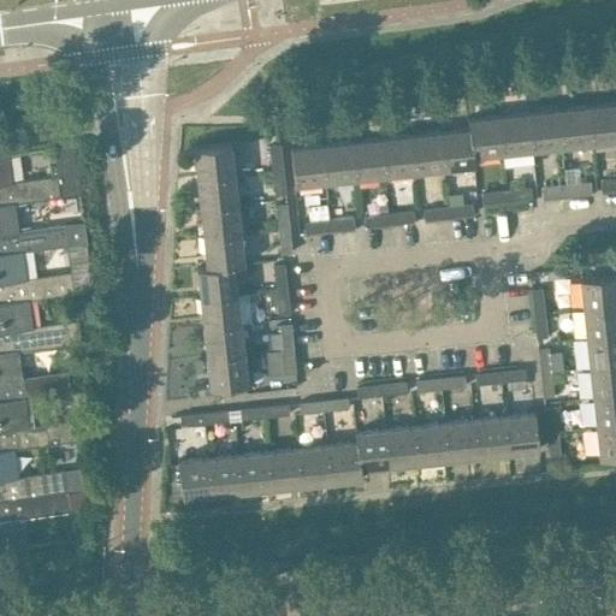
[(615,101),(587,105),(591,142),(615,138),(615,101)]
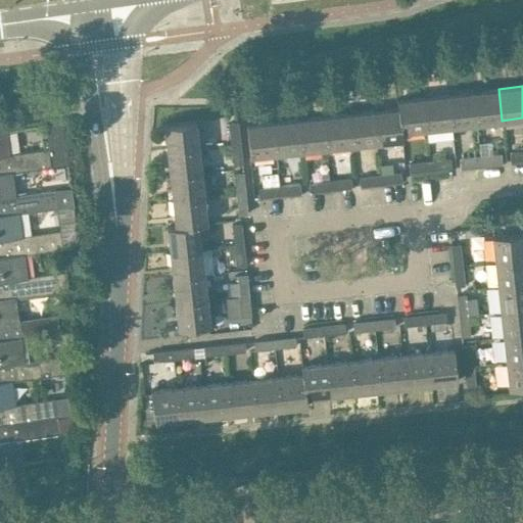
[(473,91),(476,123),(502,121),(498,89),(473,91)]
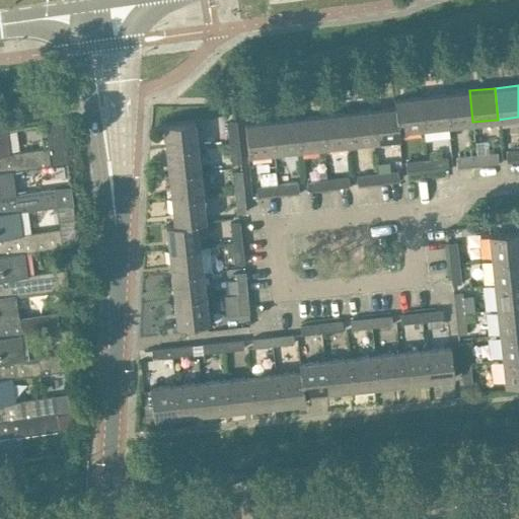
[(444,93),(448,125),(472,122),(469,90),(444,93)]
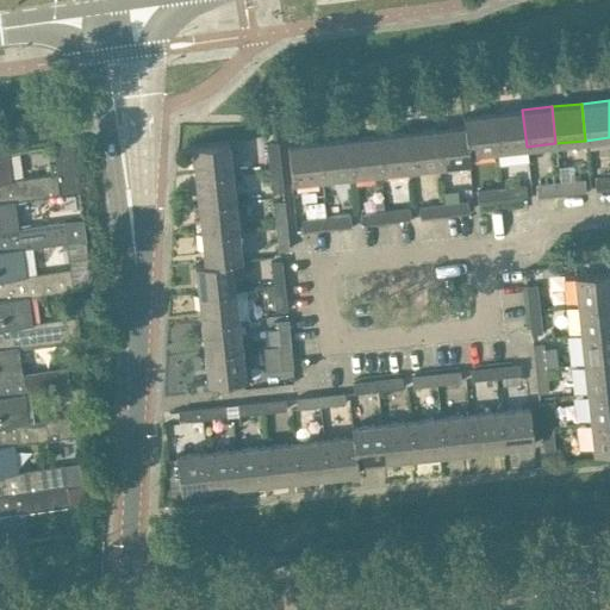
[(493,113),(497,150),(527,147),(522,110),(493,113)]
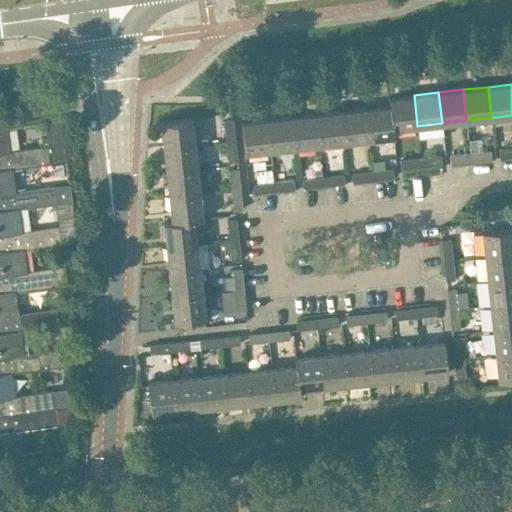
[(388,98),(389,106),(390,106),(392,128),(393,128),(417,126),(414,95),(388,98)]
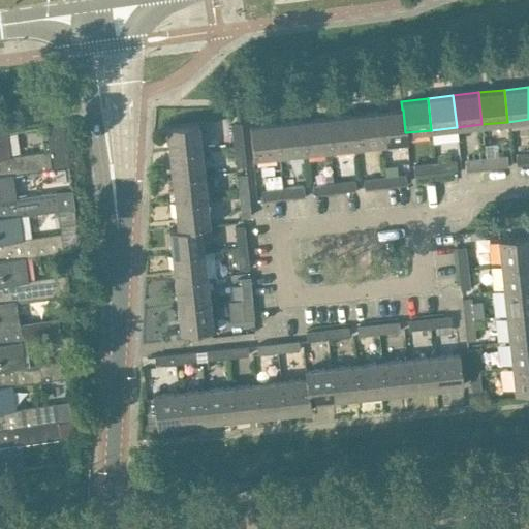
[(377,112),(380,144),(407,141),(406,132),(405,132),(403,110),(402,110),(377,112)]
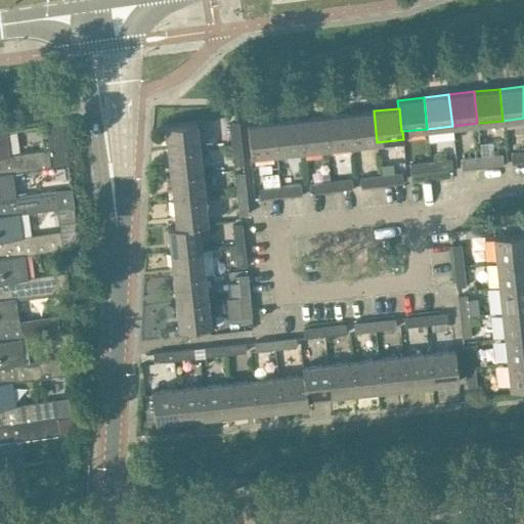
[(348,114),(352,145),(377,142),(374,111),(348,114)]
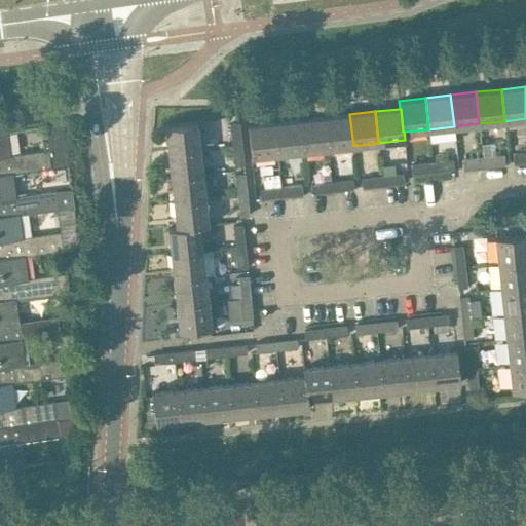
[(325,117),(328,148),(353,146),(349,114),(325,117)]
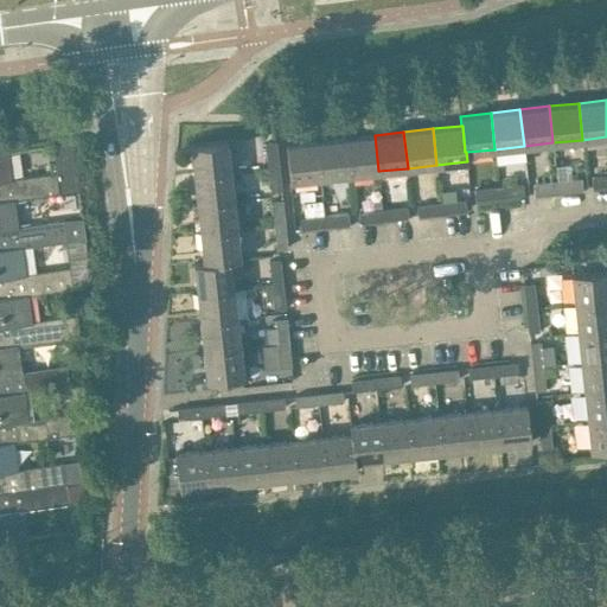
[(345,138),(349,174),(378,171),(375,135),(345,138)]
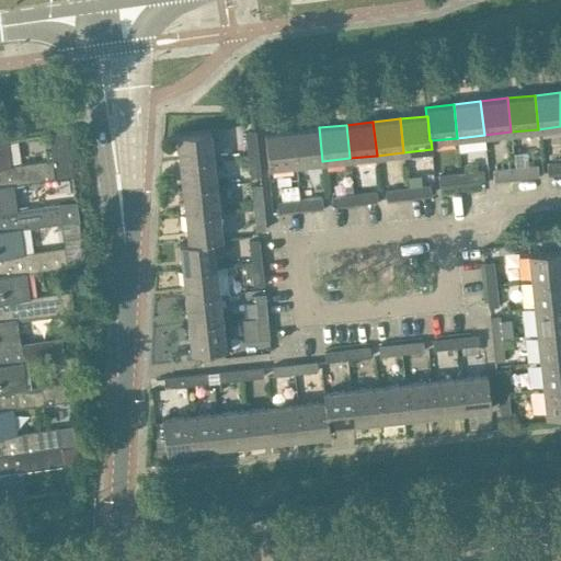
[(292,130),(296,164),(322,161),(319,127),(292,130)]
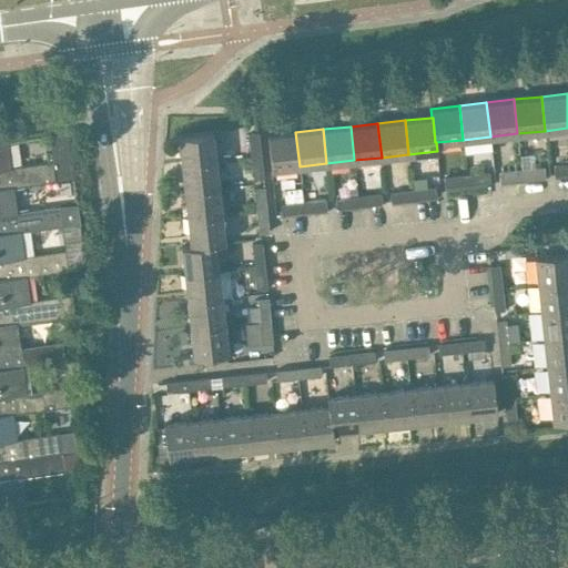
[(179,134),(182,163),(215,159),(213,131),(179,134)]
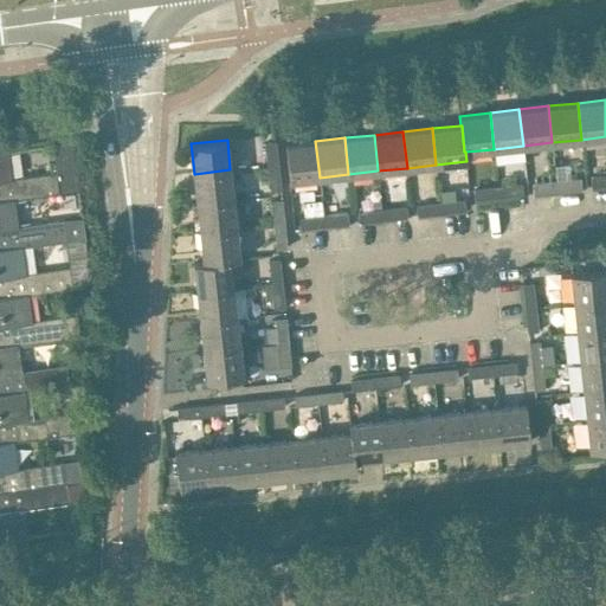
[(265,142),(268,166),(278,165),(276,141),(265,142)]
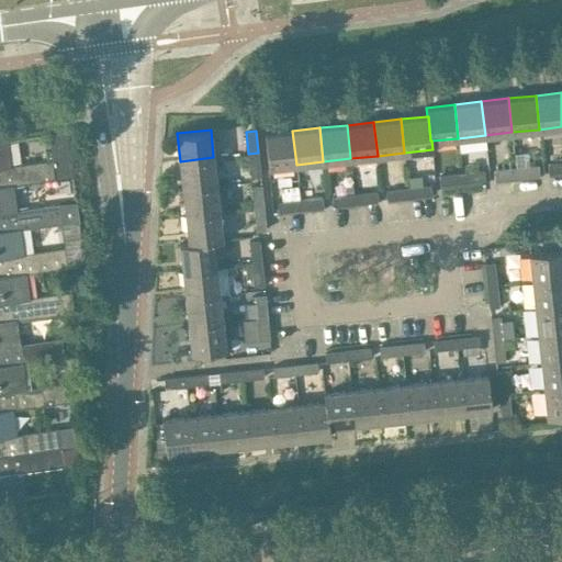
[(265,134),(269,167),(296,165),(292,131),(265,134)]
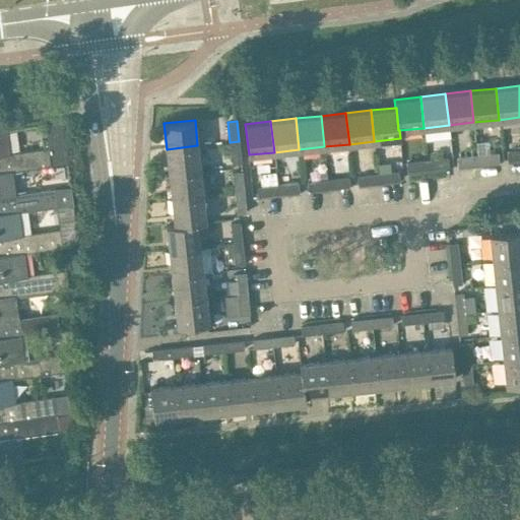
[(2,129),(0,129),(0,172),(8,171),(8,172),(51,166),(51,165),(67,163),(65,144),(49,147),(5,153),(2,129)]
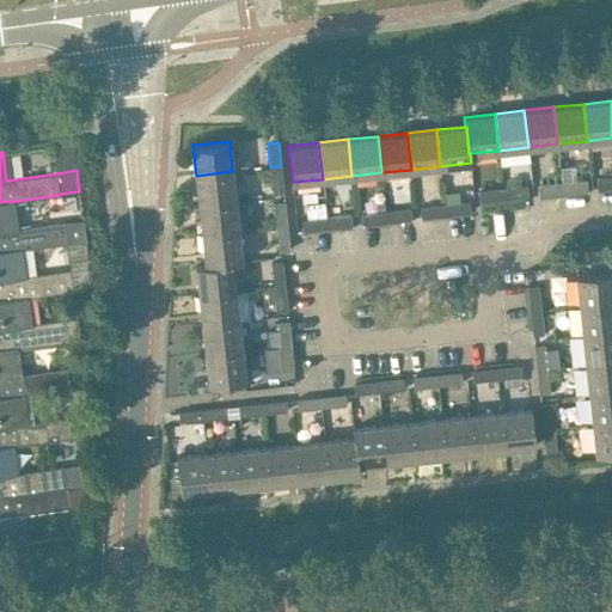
[(270,167),(273,191),(283,190),(281,166),(270,167)]
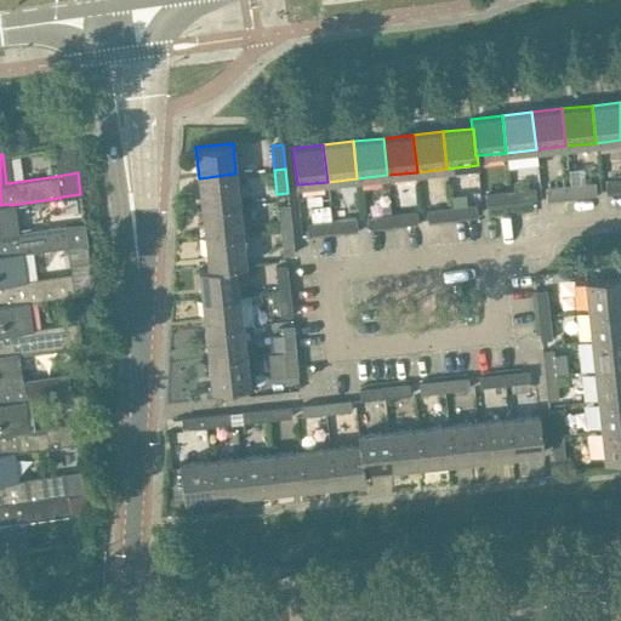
[(199,178),(201,209),(239,204),(235,174),(199,178)]
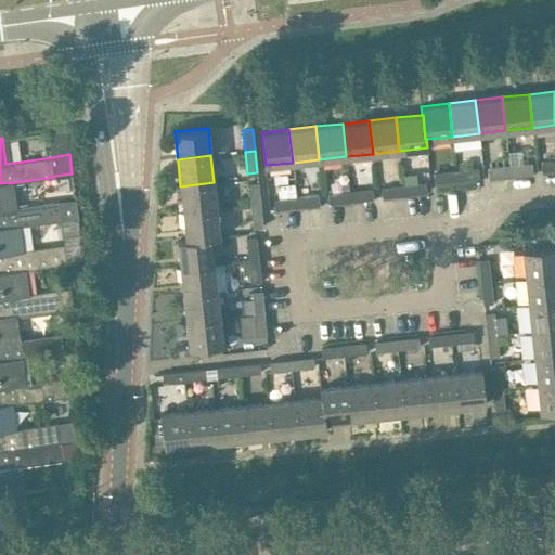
[(554,158),(541,160),(542,170),(554,169),(554,158)]
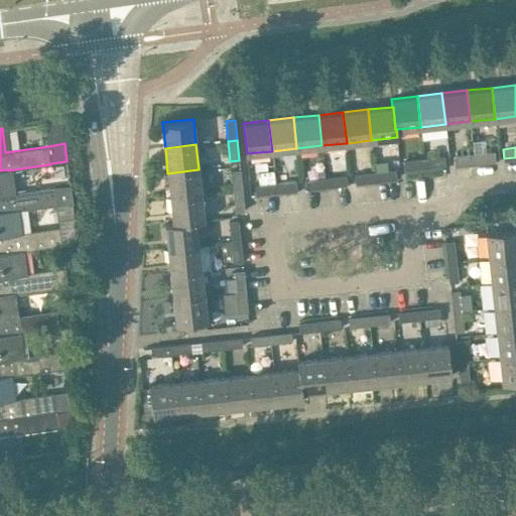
[(474,153),(475,162),(495,159),(494,150),(474,153)]
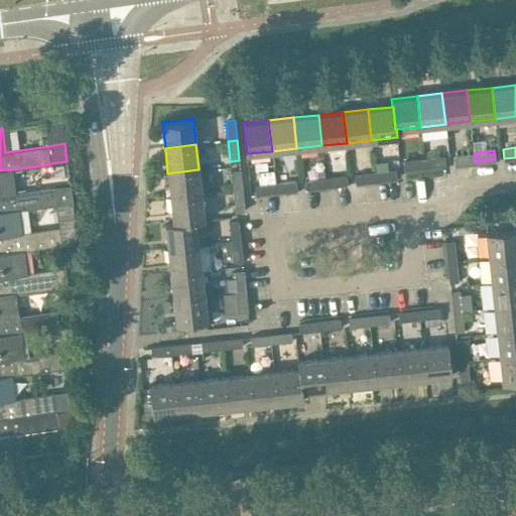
[(453,155),(454,164),(475,162),(474,153),(453,155)]
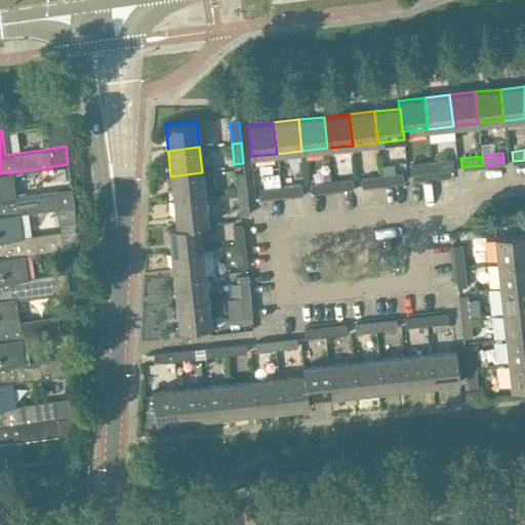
[(431,161),(432,170),(453,168),(452,159),(431,161)]
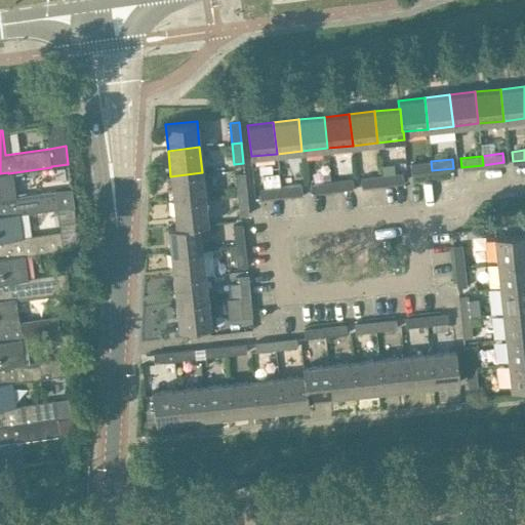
[(410,163),(411,172),(432,170),(431,161),(410,163)]
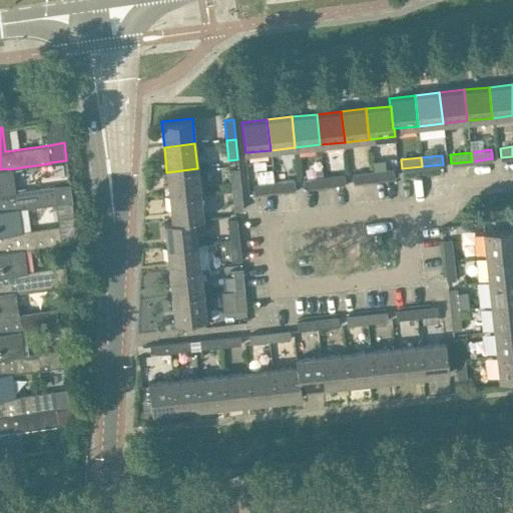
[(0,210),(14,208),(14,209),(56,203),(72,201),(69,183),(53,185),(11,191),(8,169),(8,168),(0,169),(0,210)]
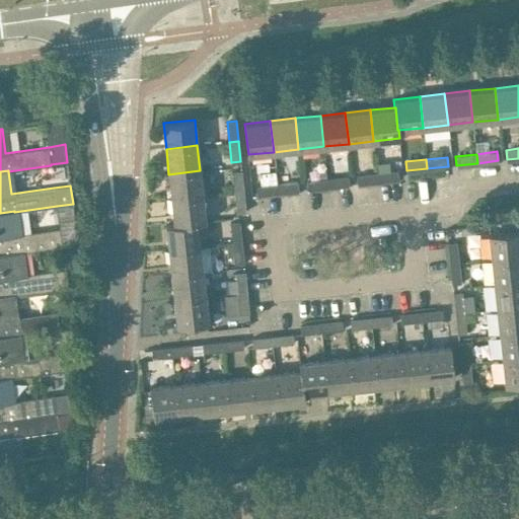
[(168,174),(171,199),(203,196),(200,170),(168,174)]
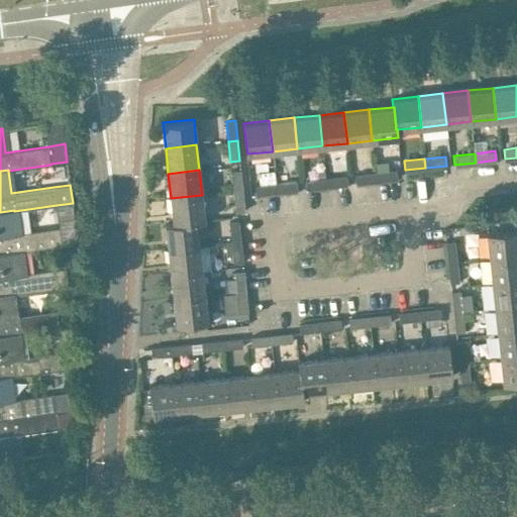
[(231,171),(233,191),(242,191),(240,170),(231,171)]
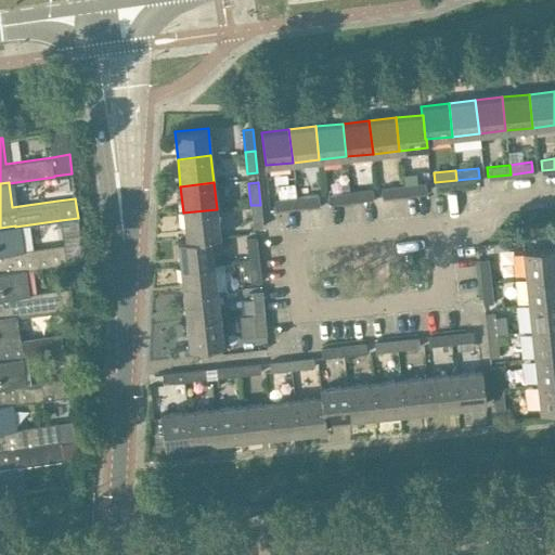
[(403,184),(404,194),(426,192),(425,182),(403,184)]
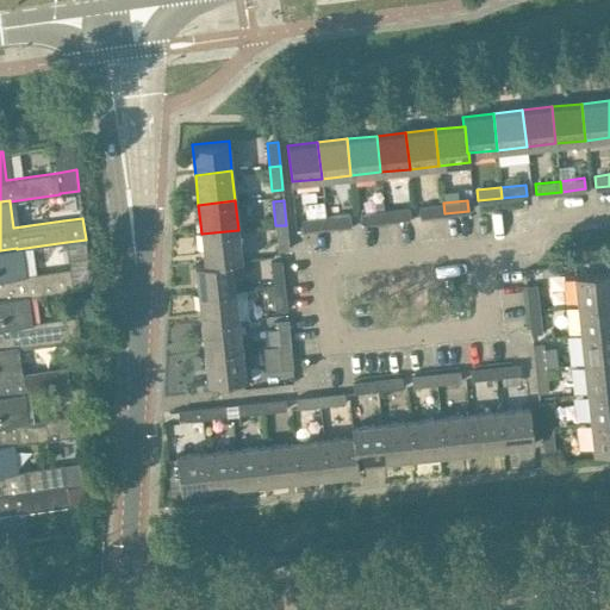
[(418,206),(419,217),(444,213),(443,203),(418,206)]
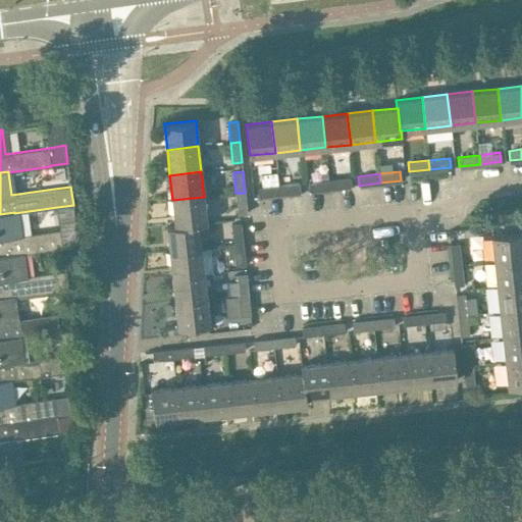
[(350,177),(328,179),(329,189),(351,187),(350,177)]
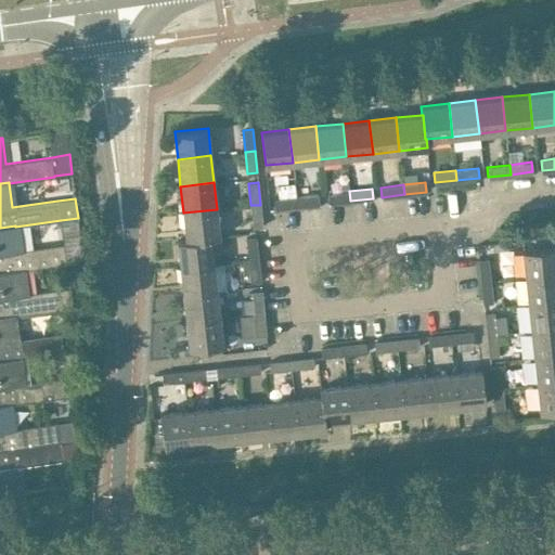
[(327,193),(328,203),(350,201),(349,191),(327,193)]
